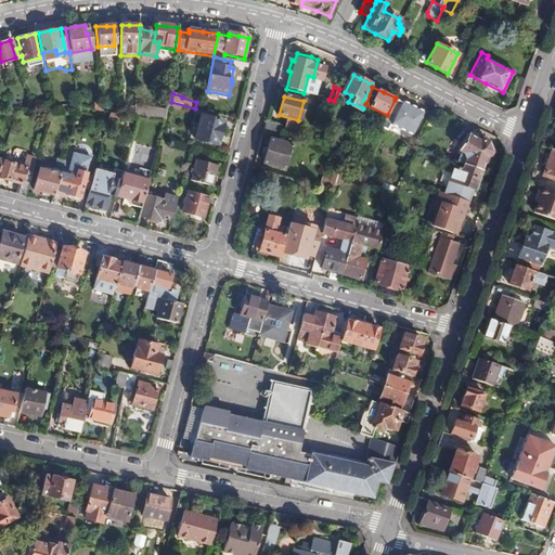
[(402,102),(395,100),(387,115),(382,126),(388,129),(391,123),(415,134),(426,112),(412,105),(402,101),(402,102)]
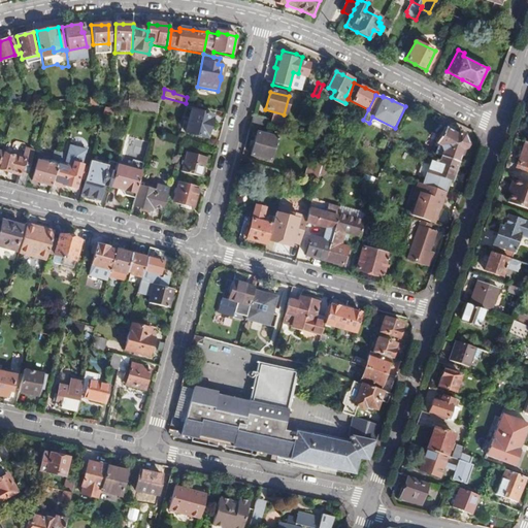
[(131,111),(158,114),(160,106),(129,102),(129,110),(131,111)]
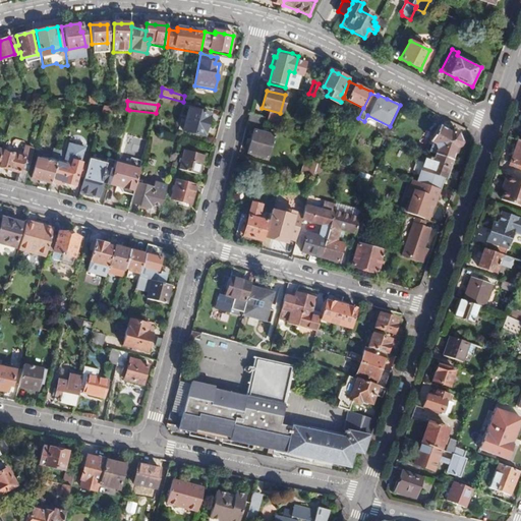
[(16,102),(10,102),(7,112),(12,114),(16,102)]
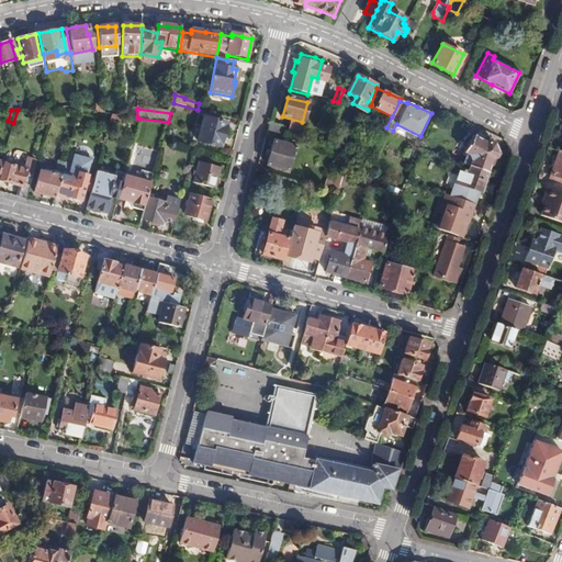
[(112,114),(110,123),(116,124),(120,115),(112,114)]
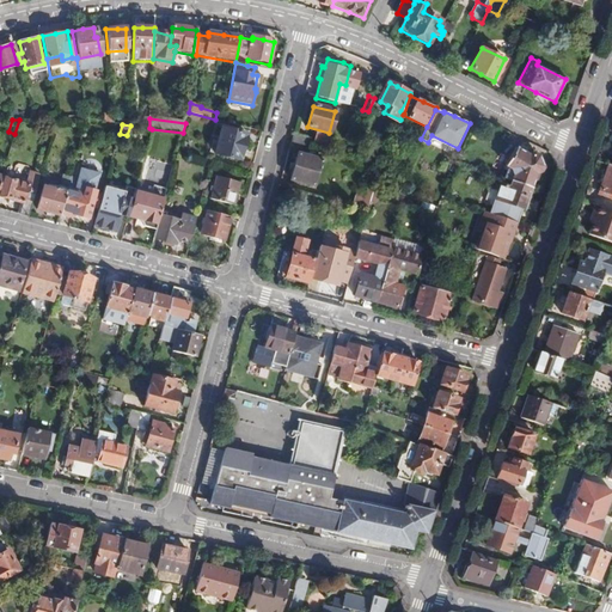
[(142,127),(130,126),(127,135),(150,138),(152,129),(150,128),(142,127)]
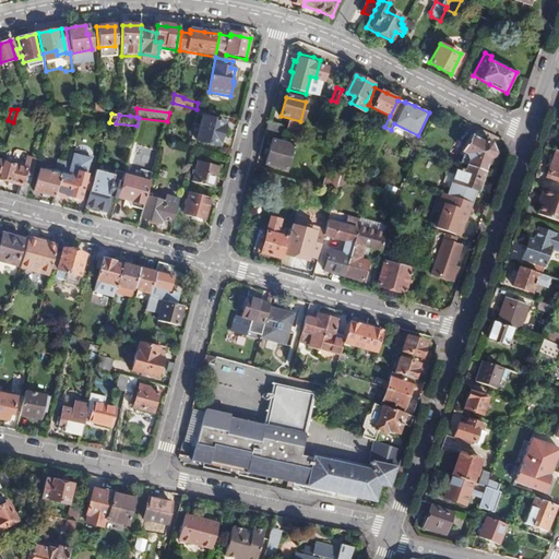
[(232,123),(210,117),(203,141),(225,147),(232,123)]
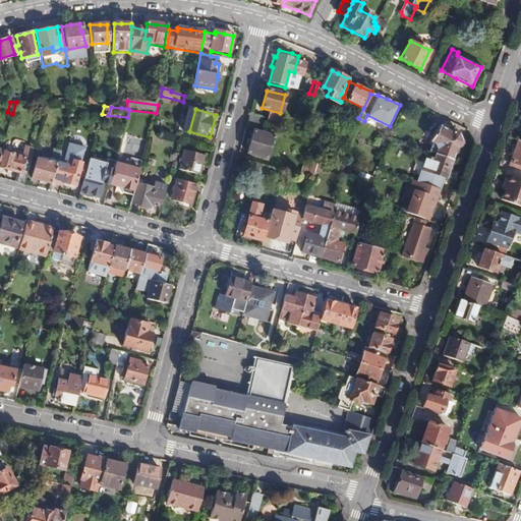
[(250,115),(247,125),(266,130),(269,121),(263,120),(263,118),(250,115)]
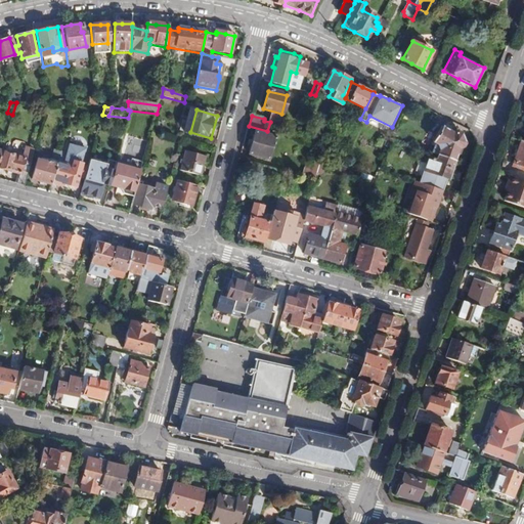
[(439,155),(455,160),(459,148),(465,145),(467,143),(462,133),(457,131),(454,132),(442,125),(433,140),(438,143),(440,150),(439,155)]
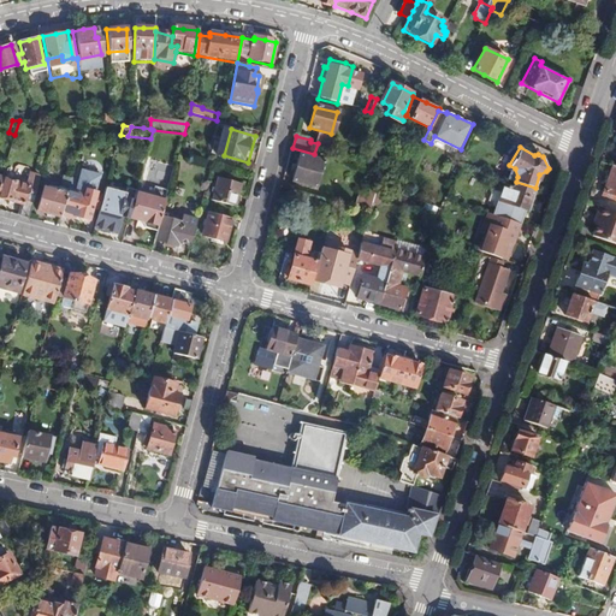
[(309,158),(300,155),(292,181),(315,187),(321,160),(318,159),(318,157),(311,154),(309,158)]
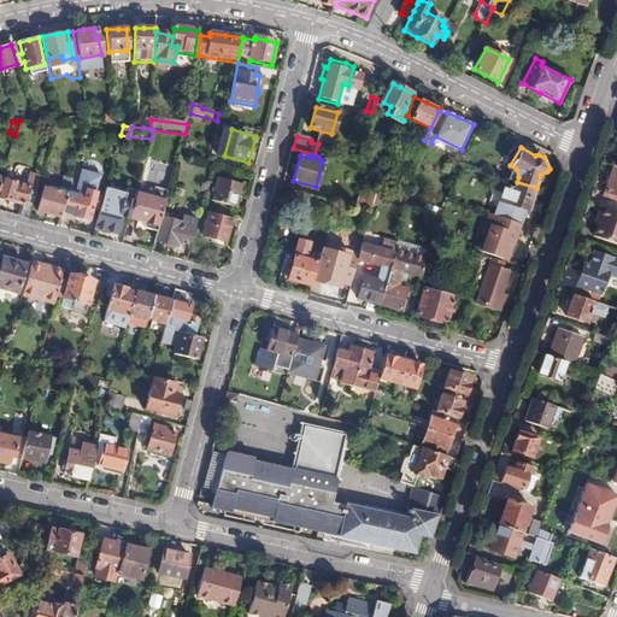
[(616,166),(613,165),(605,191),(612,194),(611,199),(616,200),(616,166)]
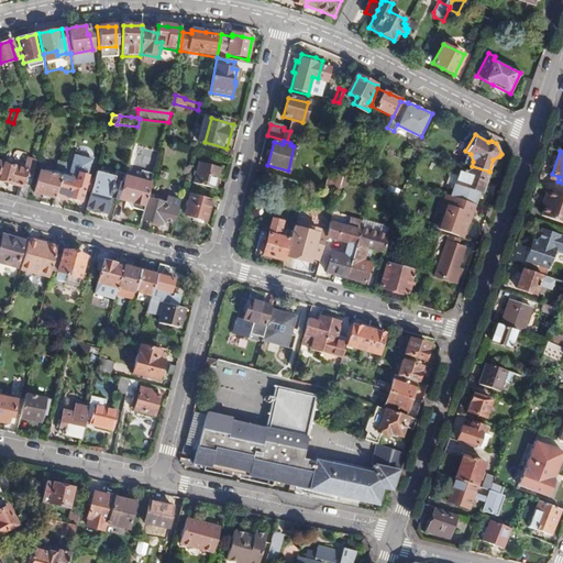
[(21,187),(19,198),(28,200),(37,162),(28,158),(24,170),(4,165),(0,180),(0,181),(12,185),(21,187)]
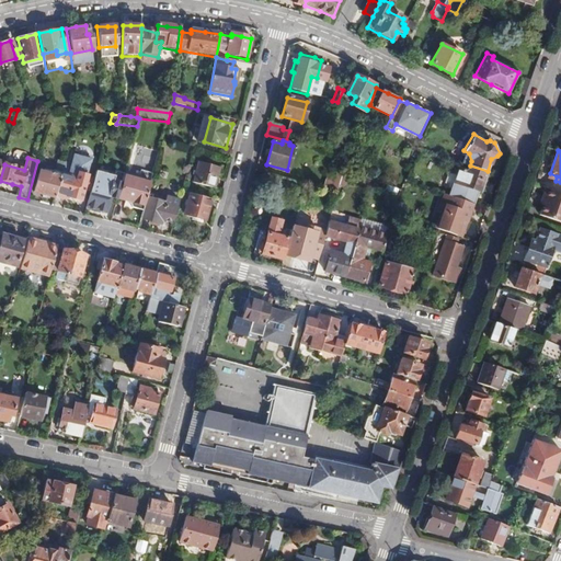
[(220,170),(199,164),(193,184),(215,191),(220,170)]
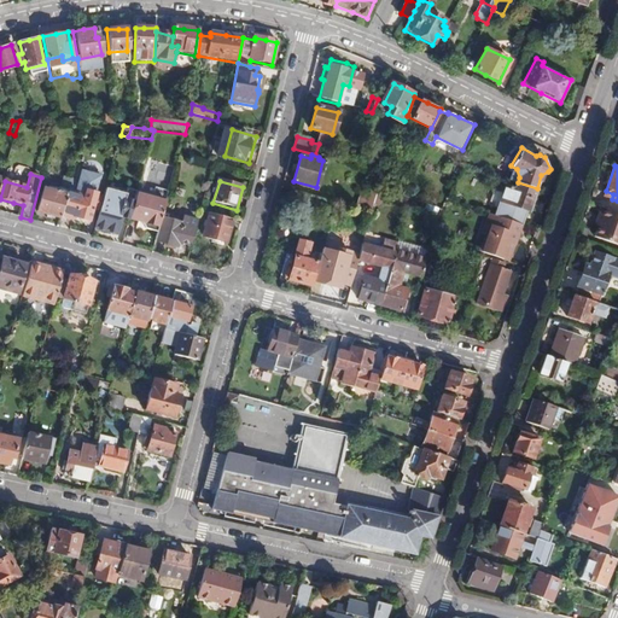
[(530,211),(537,188),(518,182),(516,187),(507,186),(505,192),(497,190),(491,207),(499,209),(497,215),(501,217),(523,225),(528,211),(530,211)]
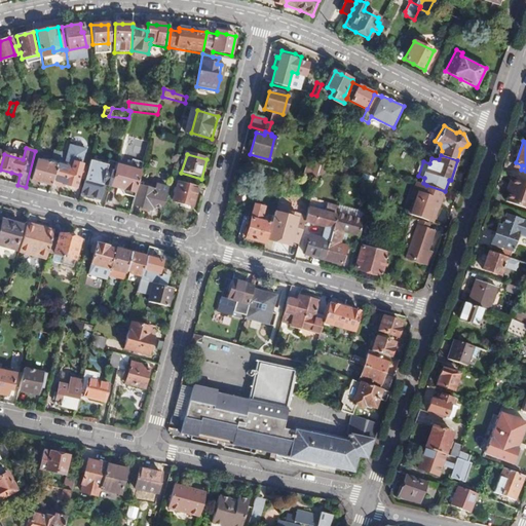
[(108,162),(91,158),(87,170),(94,172),(92,175),(104,178),(102,185),(110,187),(113,176),(116,162),(108,160),(108,162)]
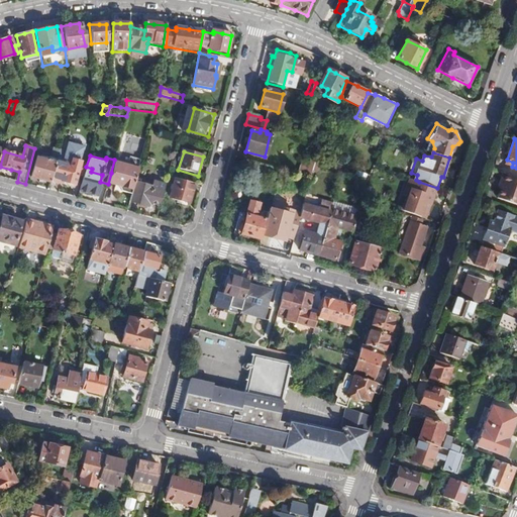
[(40,181),(52,183),(57,161),(58,159),(49,157),(49,161),(36,158),(31,178),(40,181)]
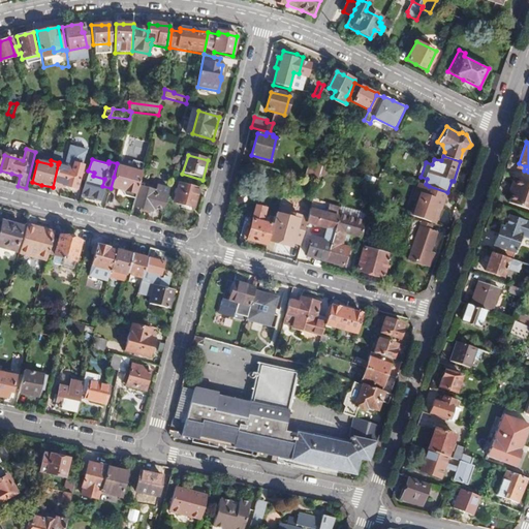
[(316,182),(324,161),(320,160),(317,169),(308,167),(304,179),(316,182)]
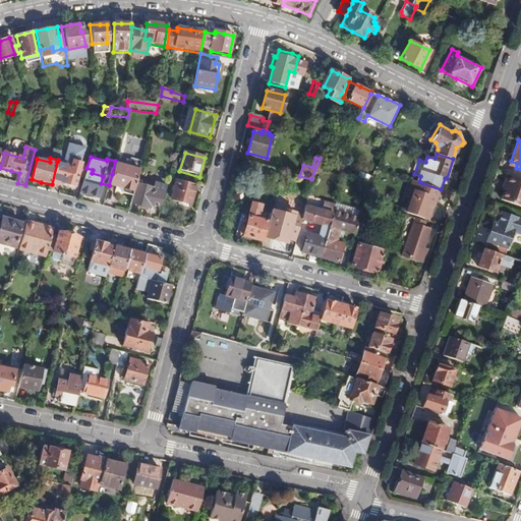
[(130,165),(115,161),(112,174),(109,185),(117,187),(121,188),(120,189),(122,193),(132,196),(136,184),(142,162),(132,159),(130,165)]
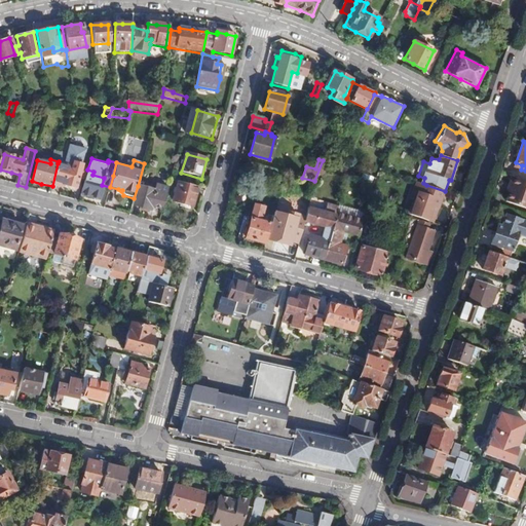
[(342,160),(339,167),(346,171),(349,163),(342,160)]
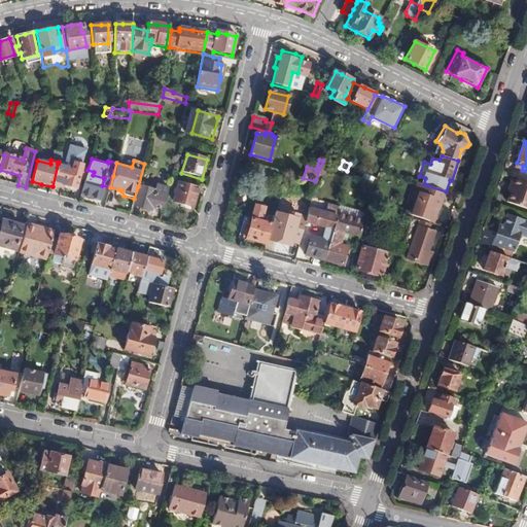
[(58,164),(53,186),(63,189),(64,185),(75,189),(82,165),(73,162),(72,167),(58,164)]
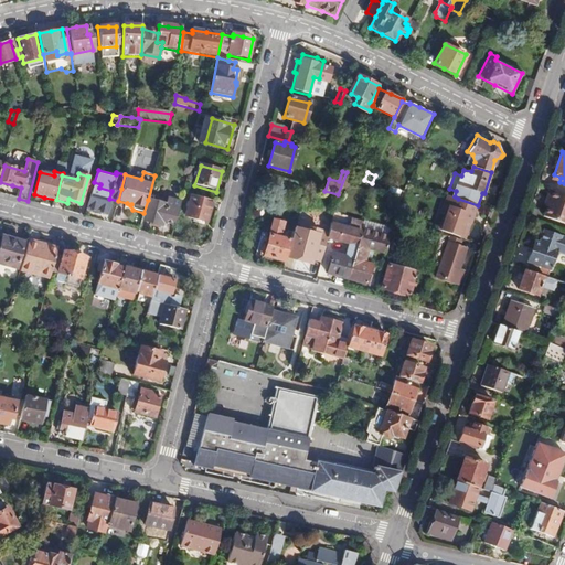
[(306,185),(270,176),(268,183),(302,193),(306,185)]
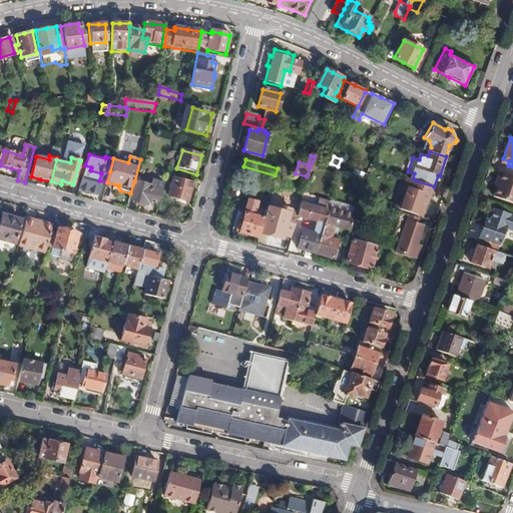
[(85,165),(79,189),(88,192),(96,193),(99,180),(101,173),(90,170),(91,167),(85,165)]
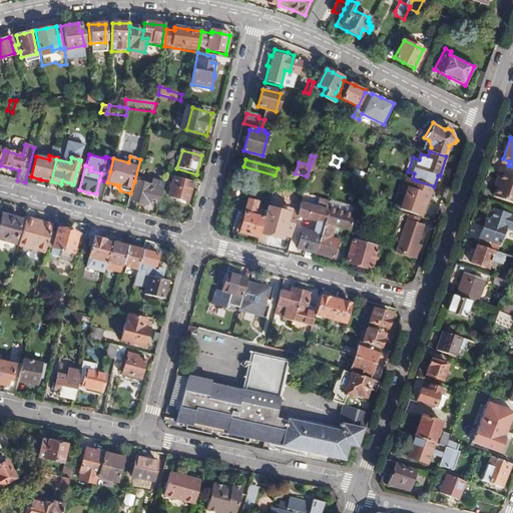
[(512,175),(502,172),(494,196),(512,202),(512,175)]
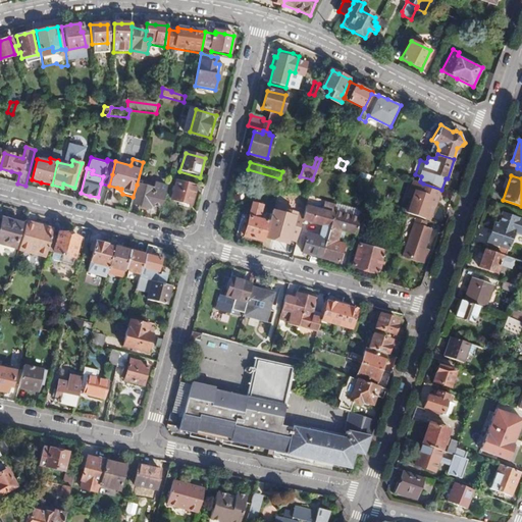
[(192,207),(198,187),(177,181),(172,201),(183,204),(192,207)]
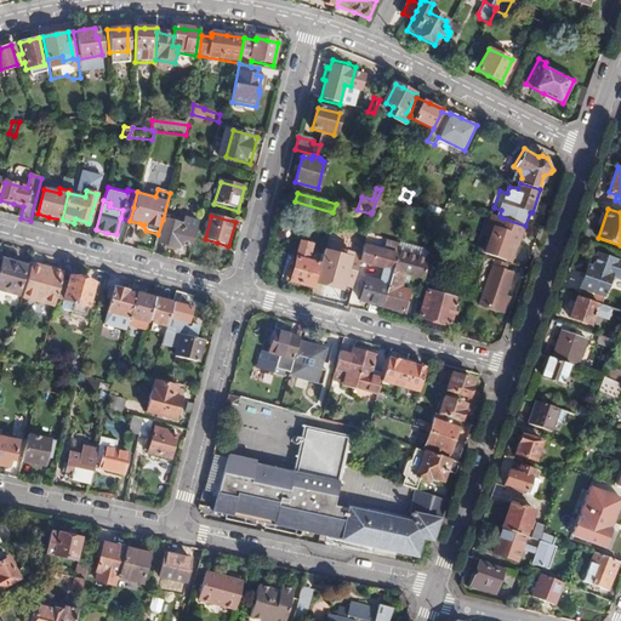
[(519,245),(525,226),(503,218),(496,238),(519,245)]
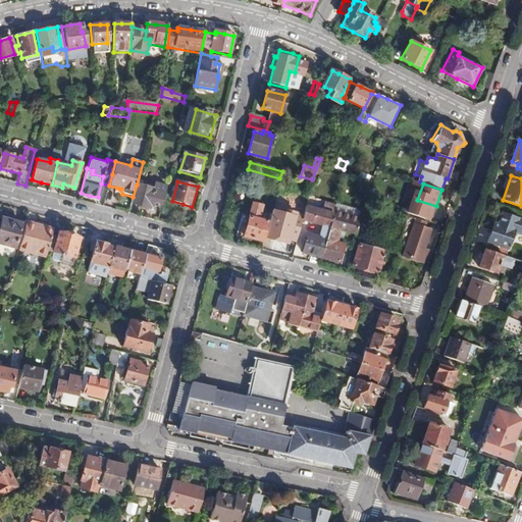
[(153,189),(137,185),(133,197),(131,204),(144,208),(149,209),(150,206),(162,209),(167,188),(154,185),(153,189)]
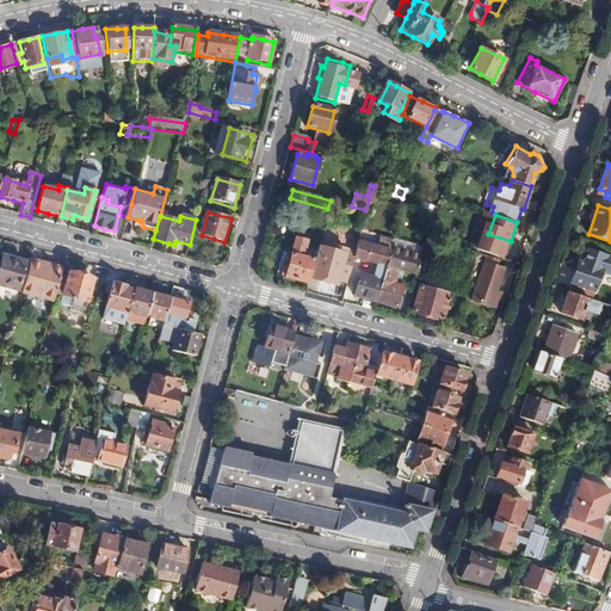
[(432,234),(449,240),(454,228),(436,221),(432,234)]
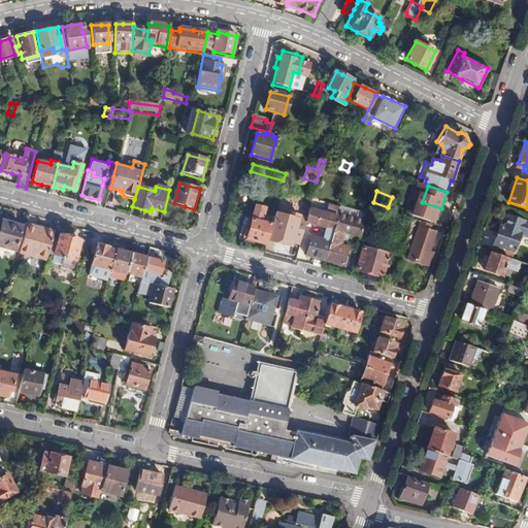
[(327,204),(324,213),(337,217),(338,215),(339,210),(340,208),(327,204)]
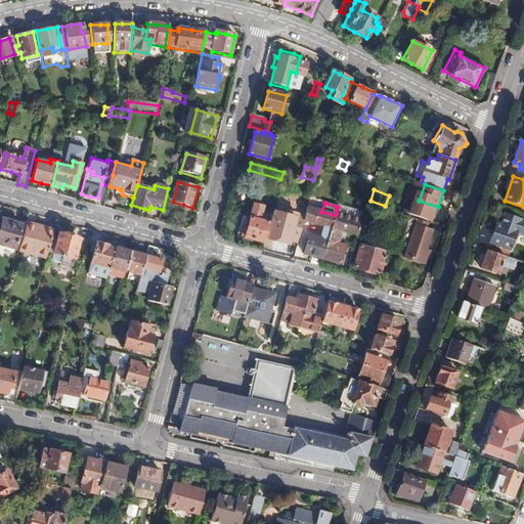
[(254,241),(264,244),(271,214),(266,212),(267,208),(253,204),(247,227),(245,226),(242,235),(245,235),(244,238),(254,241)]
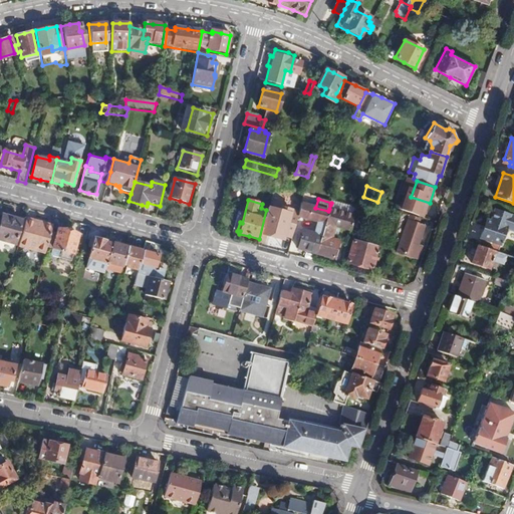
[(315,208),(301,204),(300,207),(297,217),(317,223),(314,234),(303,231),(299,249),(306,251),(316,254),(319,244),(328,211),(315,208)]
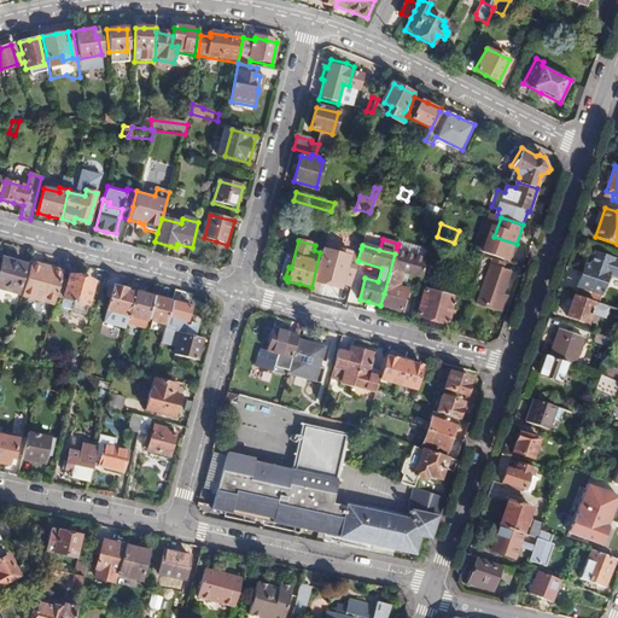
[(357,261),(361,249),(351,246),(347,266),(355,268),(357,261)]
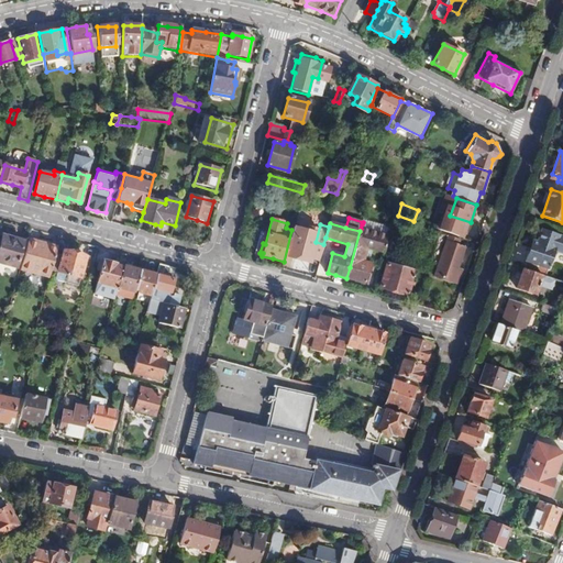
[(526,268),(543,274),(545,275),(556,246),(562,249),(562,234),(542,228),(539,240),(533,238),(532,242),(530,249),(526,261),(528,261),(526,268)]
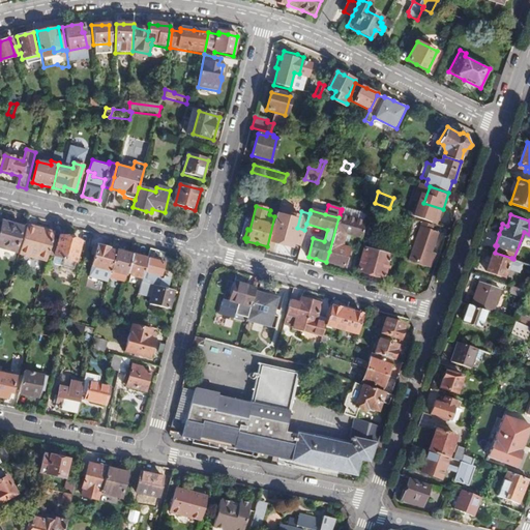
[(365,223),(340,215),(339,217),(329,252),(326,262),(326,263),(335,265),(345,268),(349,249),(343,247),(346,235),(361,238),(365,223)]
